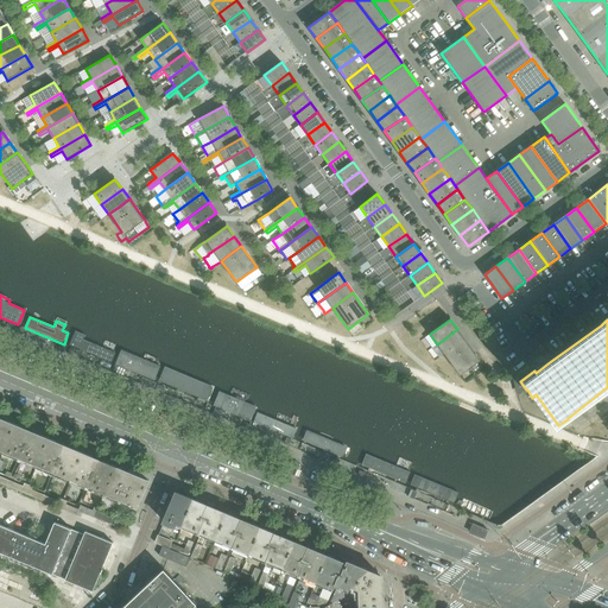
[(444,354),(464,340),(457,329),(437,344),(444,354)]
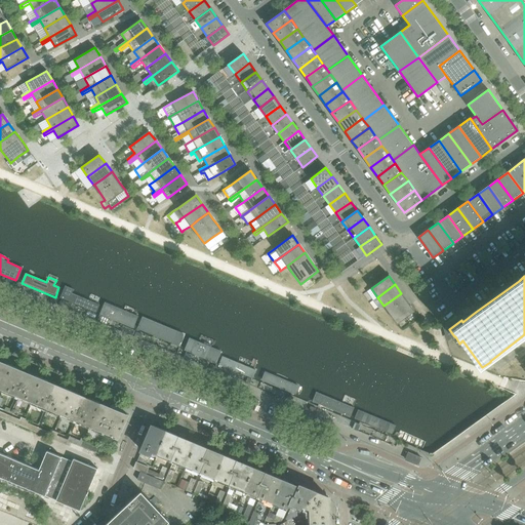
[(66,285),(59,298),(96,314),(101,305),(73,293),(75,289),(66,285)]
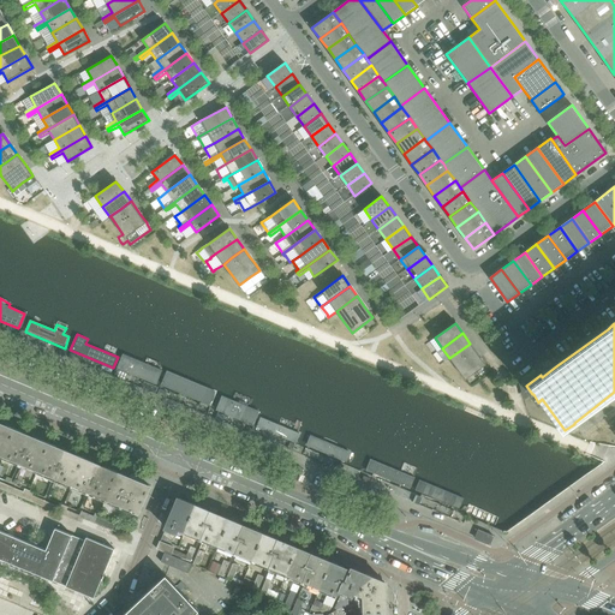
[(465,380),(485,364),(476,350),(454,365),(465,380)]
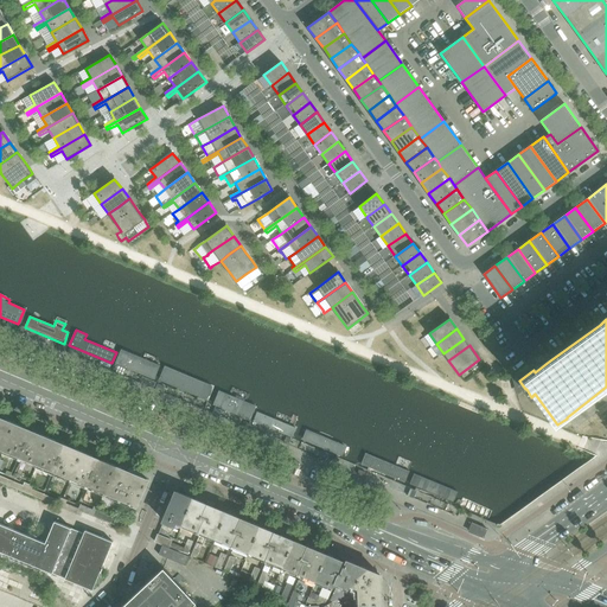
[(75,357),(77,350),(70,347),(68,352),(68,353),(75,357)]
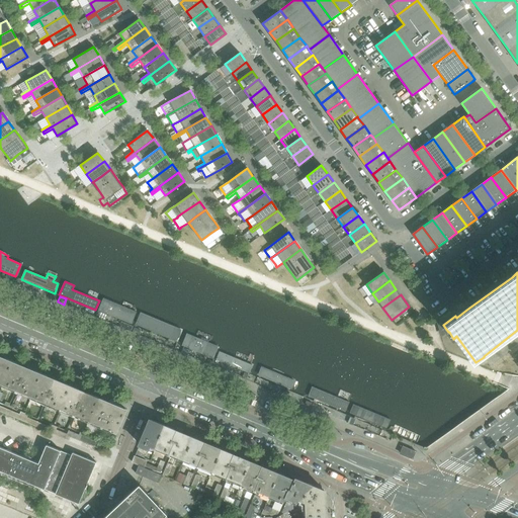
[(103,298),(98,312),(131,325),(135,316),(137,312),(134,307),(123,301),(121,307),(103,298)]
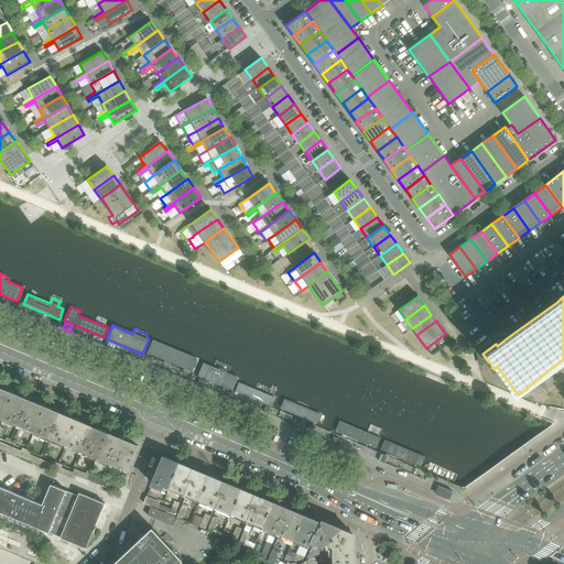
[(152,342),(147,356),(193,375),(197,365),(198,360),(152,342)]
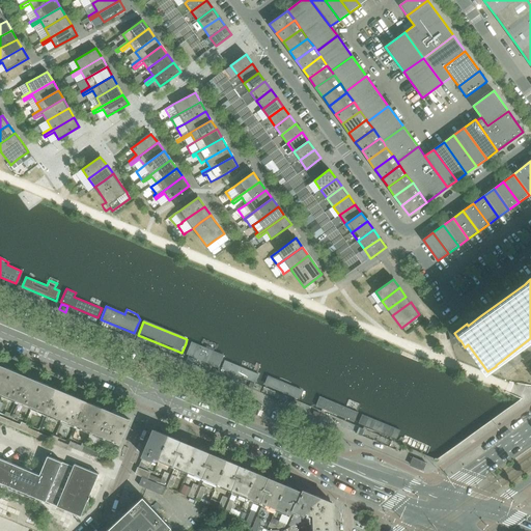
[(187,355),(219,368),(224,356),(192,342),(187,355)]
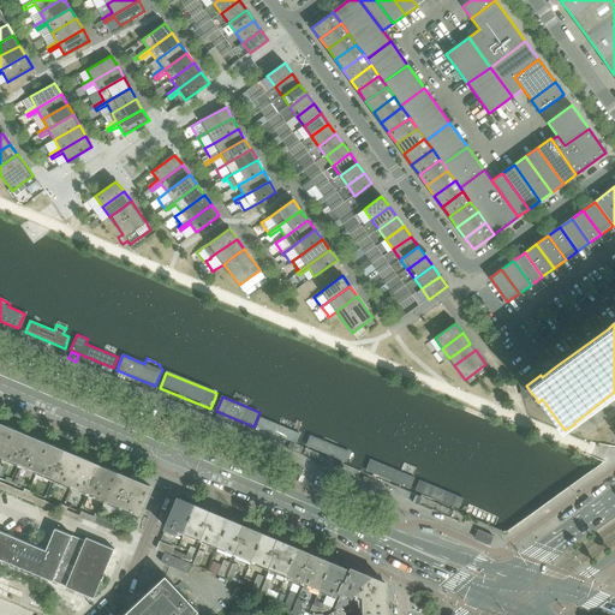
[(256,428),(297,446),(300,434),(261,417),(256,428)]
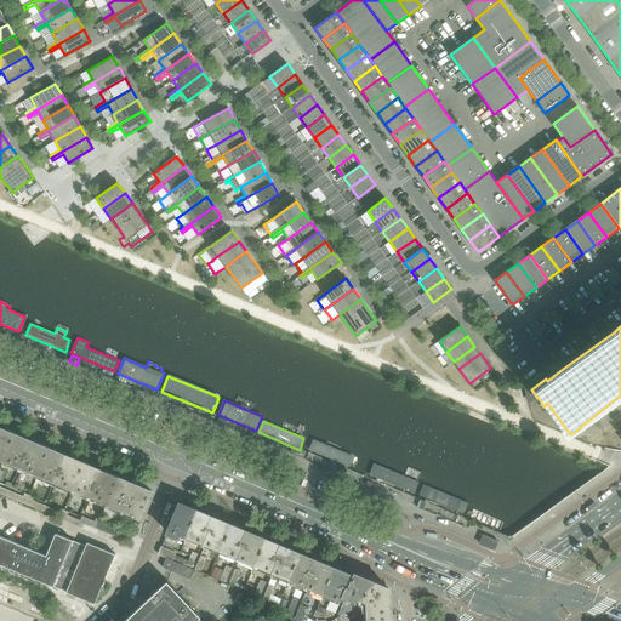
[(0,459),(4,461),(15,434),(0,427),(0,459)]
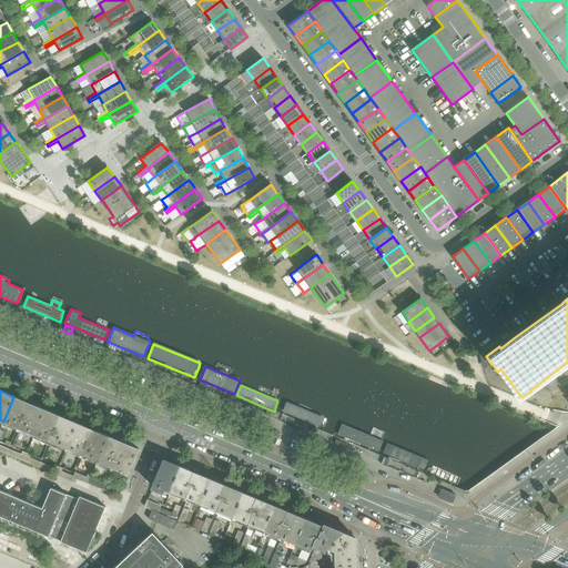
[(34,435),(44,411),(13,397),(3,422),(18,428),(34,435)]
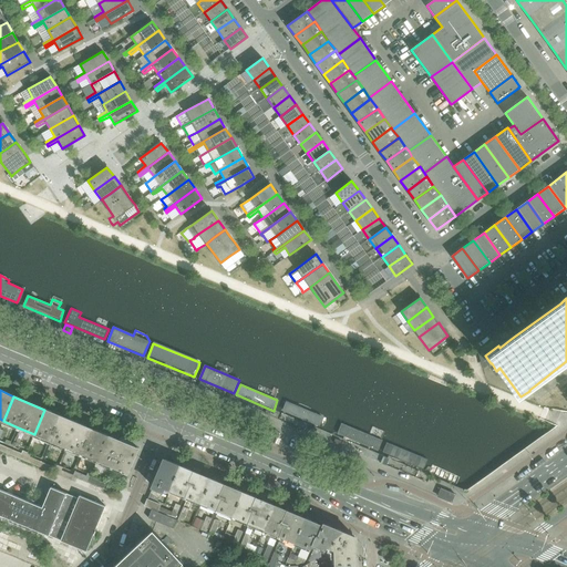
[(284,403),(279,413),(317,429),(321,419),(284,403)]
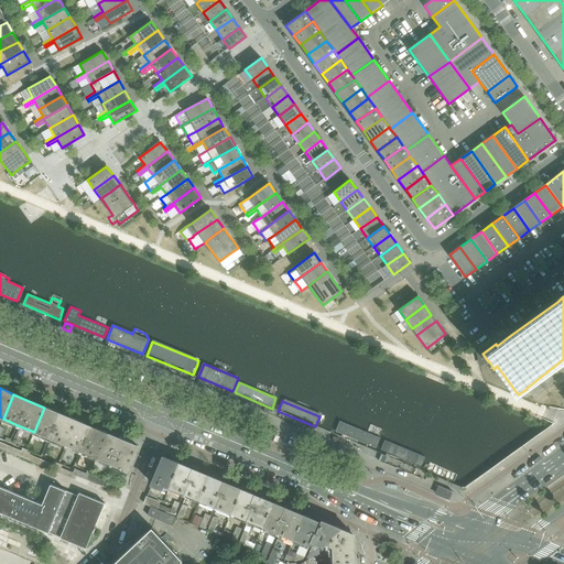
[(66,445),(76,421),(44,408),(34,432),(50,438),(66,445)]
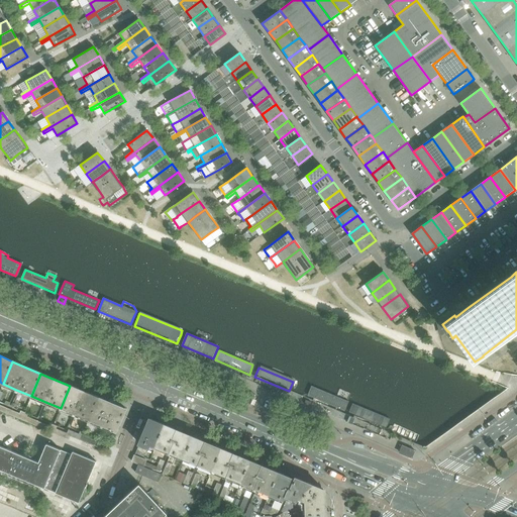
[(89,420),(98,397),(70,386),(61,408),(74,414),(89,420)]
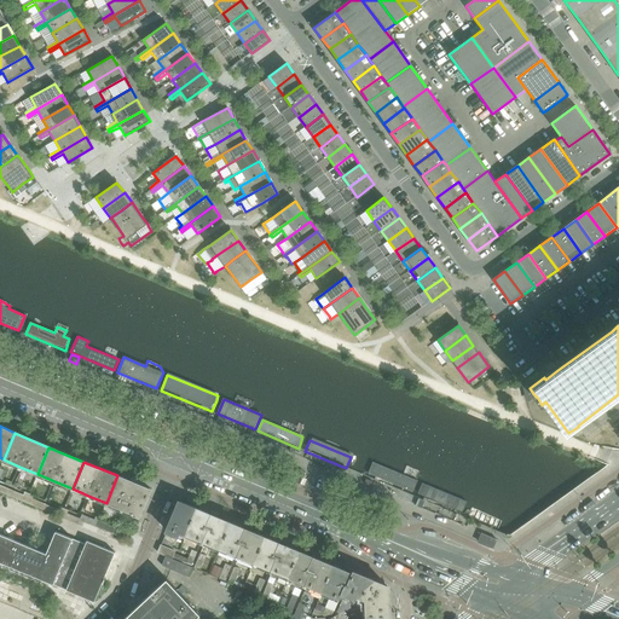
[(371,462),(365,476),(410,495),(416,481),(371,462)]
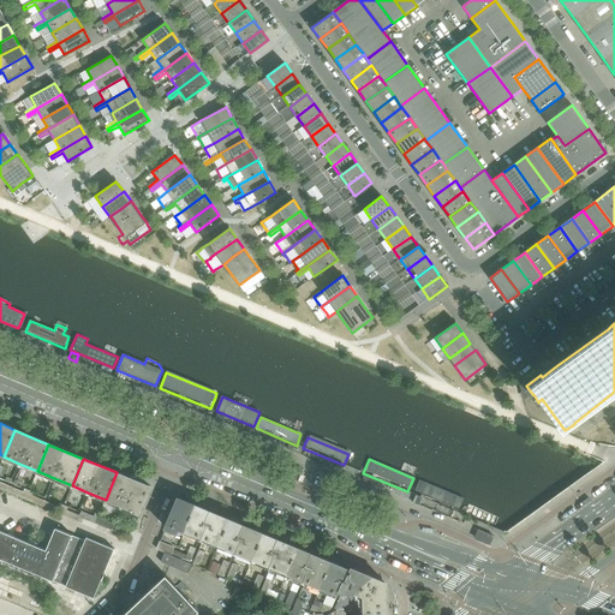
[(298,482),(303,470),(284,461),(278,473),(284,476),(298,482)]
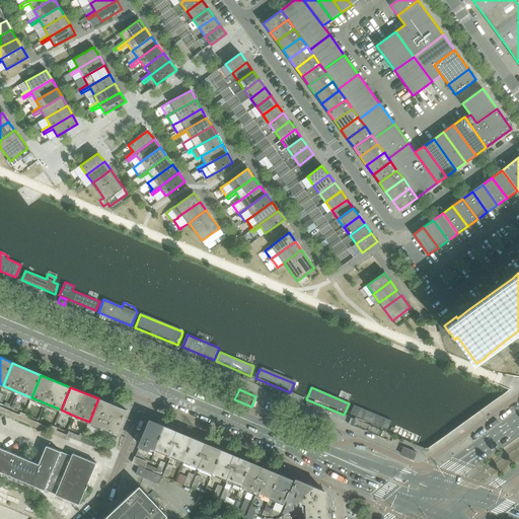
[(117,433),(126,411),(98,398),(89,422),(107,429),(117,433)]
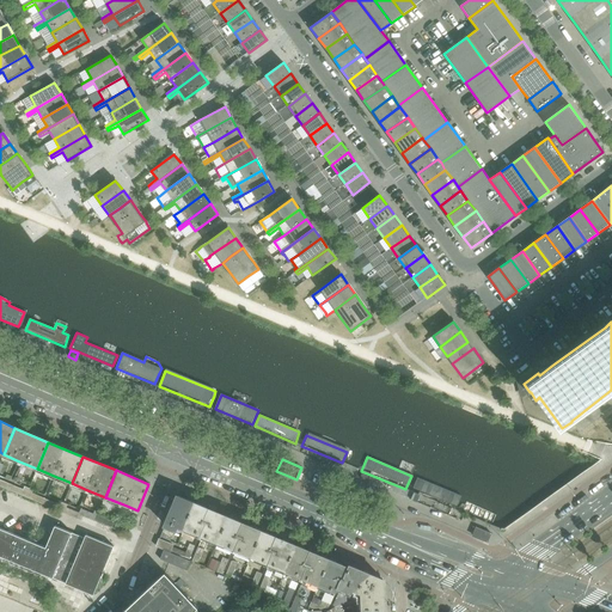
[(416,481),(411,491),(454,510),(459,500),(423,483),(416,481)]
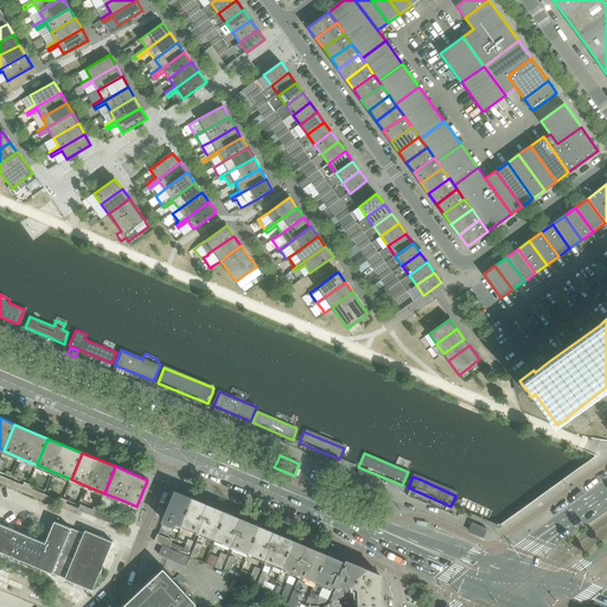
[(198,530),(209,506),(176,492),(164,522),(174,526),(180,529),(183,524),(198,530)]
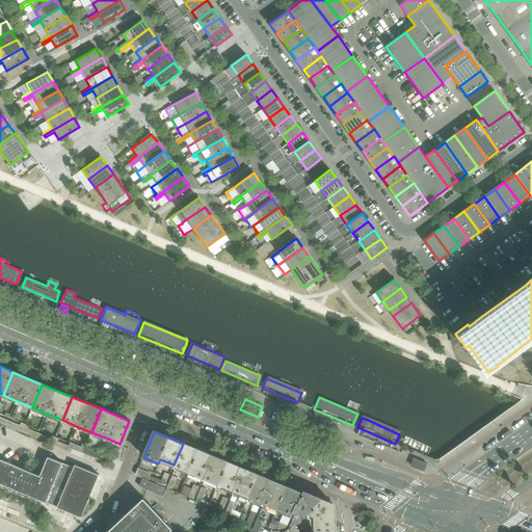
[(204,477),(213,456),(183,444),(174,464),(204,477)]
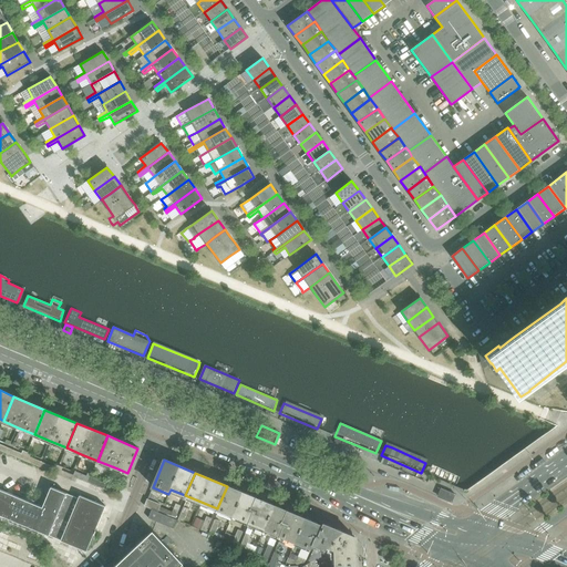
[(107,485),(105,491),(117,496),(121,490),(107,484),(107,485)]
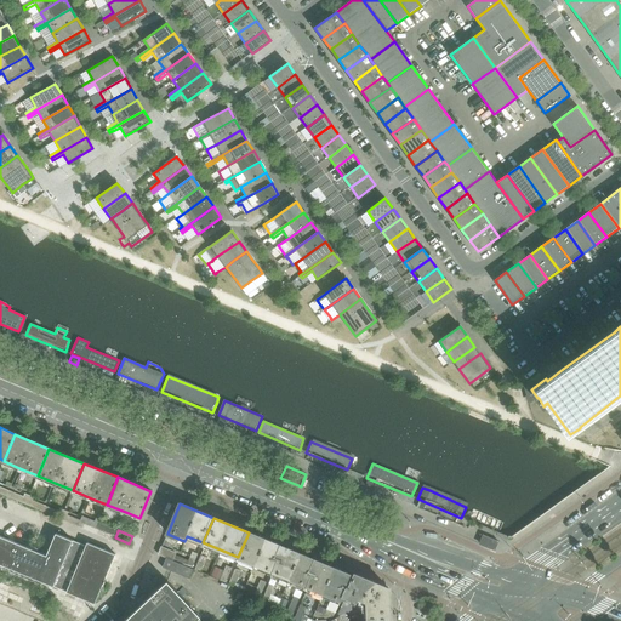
[(273,571),(283,547),(249,533),(238,557),(273,571)]
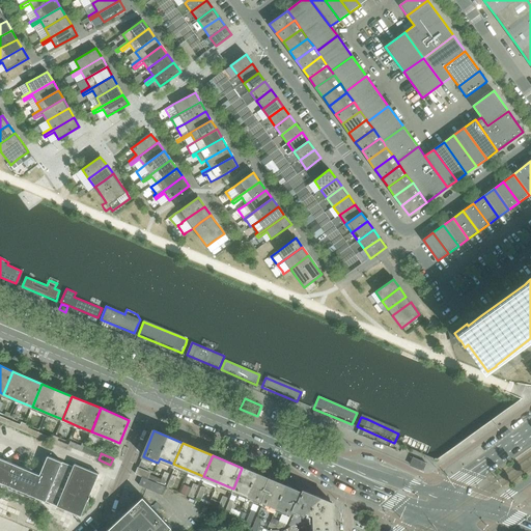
[(0,530),(0,482),(81,516),(99,474),(75,465),(73,467),(48,456),(39,475),(0,458),(0,530)]
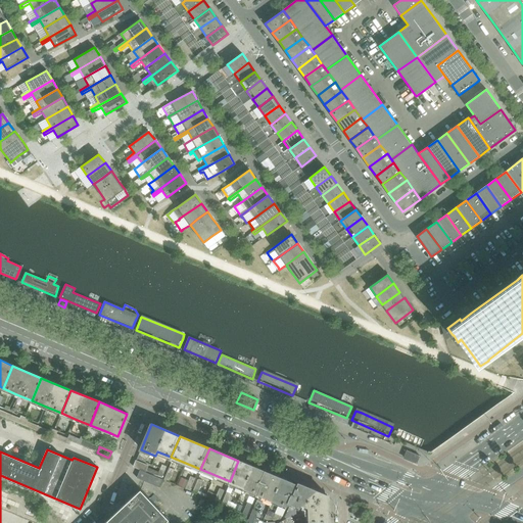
[(417,464),(420,457),(408,452),(405,459),(417,464)]
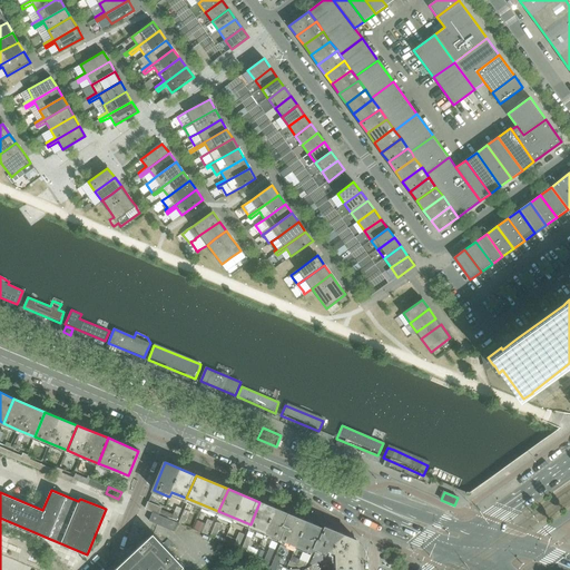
[(157,507),(160,500),(151,495),(148,502),(157,507)]
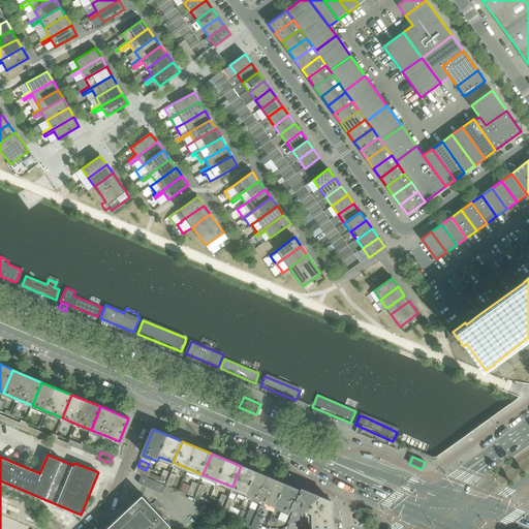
[(146,470),(137,466),(134,473),(142,476),(147,478),(148,478),(149,473),(150,471),(146,470)]
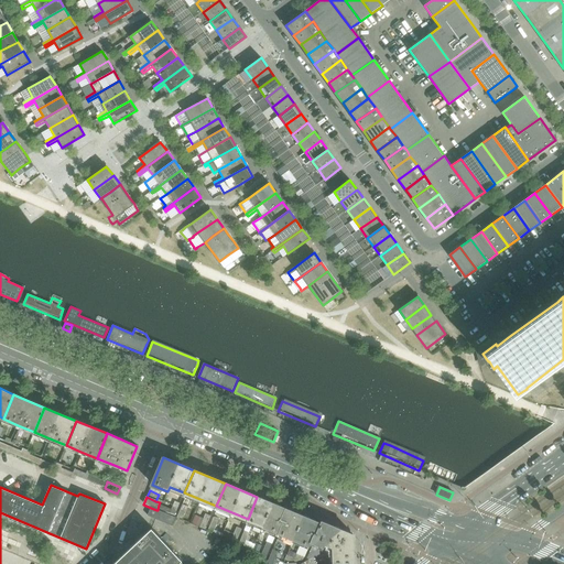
[(279,532),(288,509),(257,497),(248,519),(279,532)]
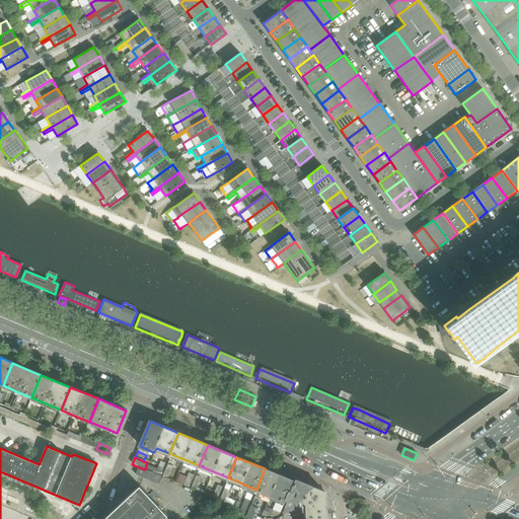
[(160,475),(144,469),(139,467),(136,474),(158,485),(161,476),(160,475)]
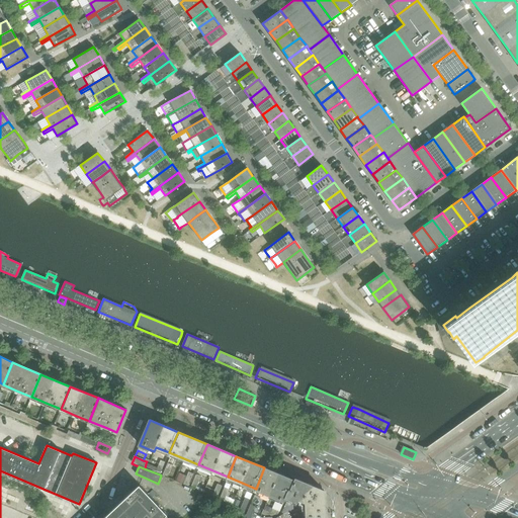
[(286,498),(293,480),(264,467),(256,489),(284,501),(285,498),(286,498)]
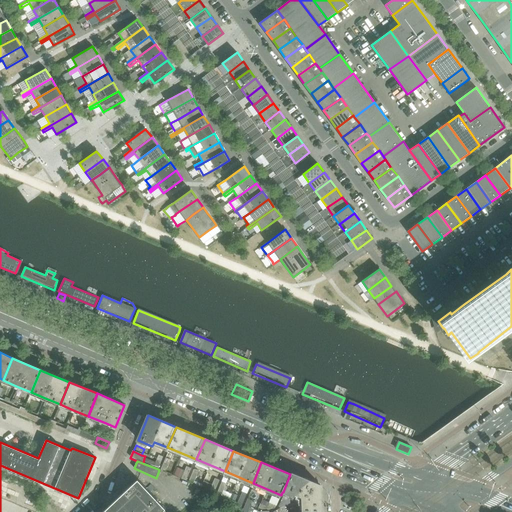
[(321,505),(320,485),(293,473),(292,475),(290,474),(283,492),(294,497),(295,494),(302,497),(302,510),(311,509),(311,506),(321,505)]
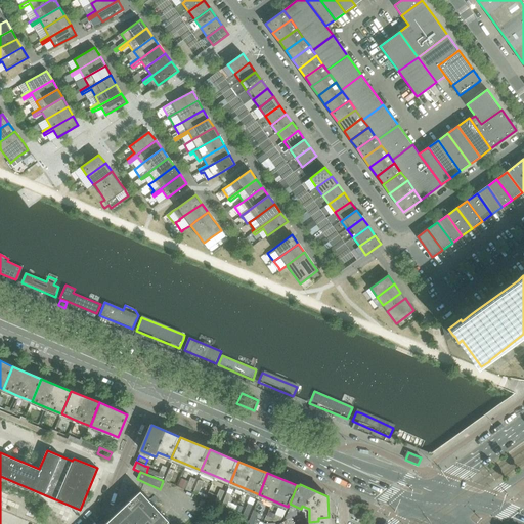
[(165,523),(169,521),(141,490),(104,523),(165,523)]
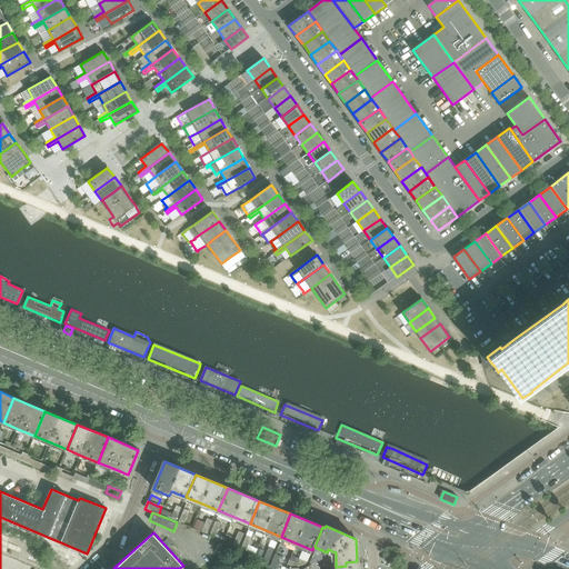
[(235,542),(236,539),(227,535),(223,542),(232,546),(233,546),(235,542)]
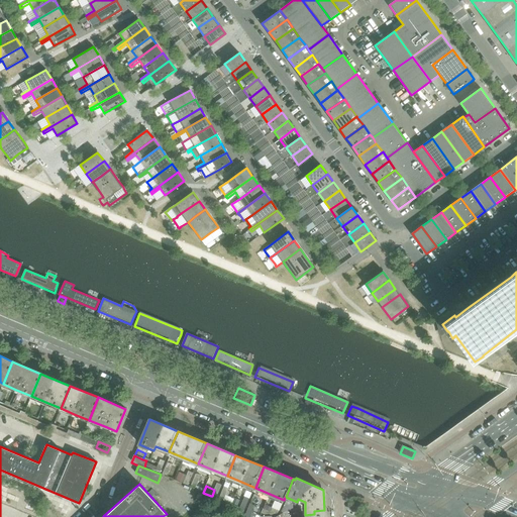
[(296,513),(293,508),(287,511),(289,516),(293,515),(296,513)]
